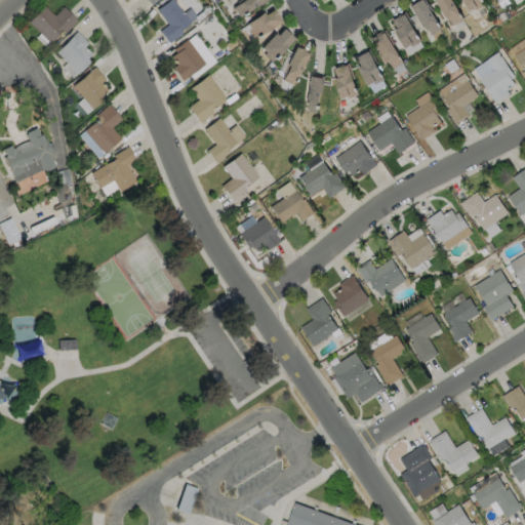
[(182,32),(167,42),(158,30),(166,24),(156,8),(167,0),(171,0),(189,22),(179,29),(182,32)]
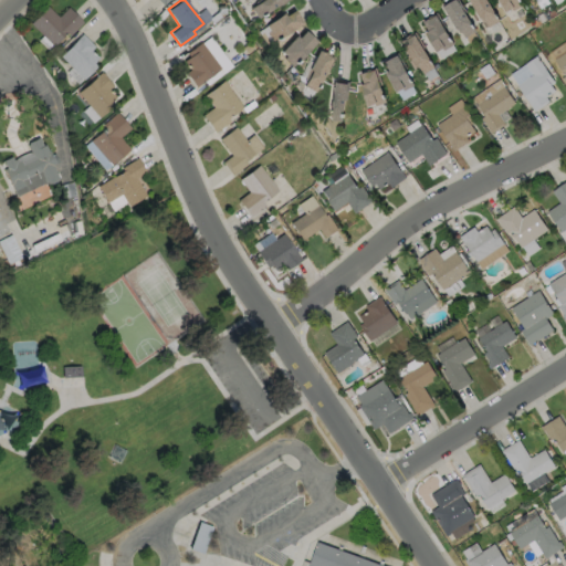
[(285,0),(274,8),(273,7),(255,18),(248,8),(259,0),(285,0)]
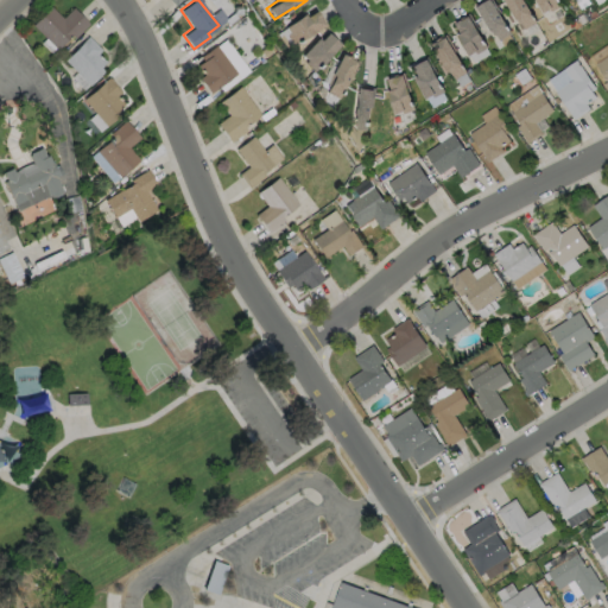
[(511,33),(499,40),(495,35),(493,36),(491,31),(488,31),(486,26),(486,24),(474,5),(483,0),(492,0),(500,13),(499,14),(511,33)]
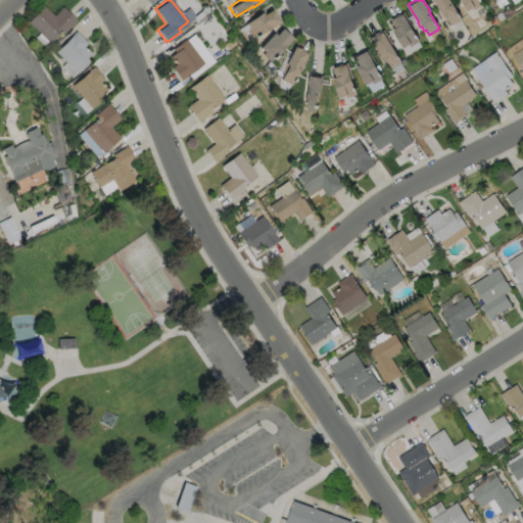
[(448,0),(461,19),(450,25),(447,19),(446,20),(443,17),(442,17),(439,13),(439,11),(432,0),(448,0)]
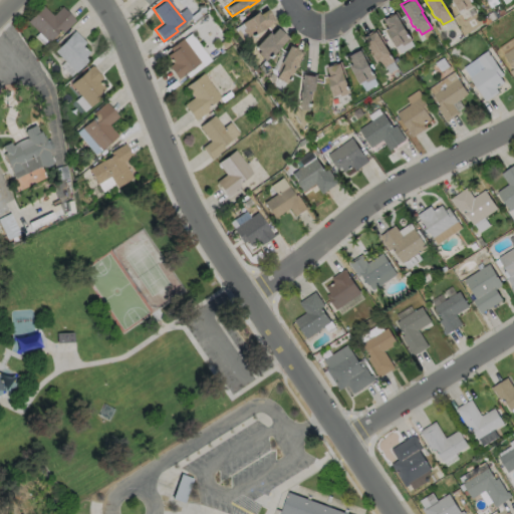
[(471,0),(475,5),(466,11),(465,9),(460,12),(452,0),(471,0)]
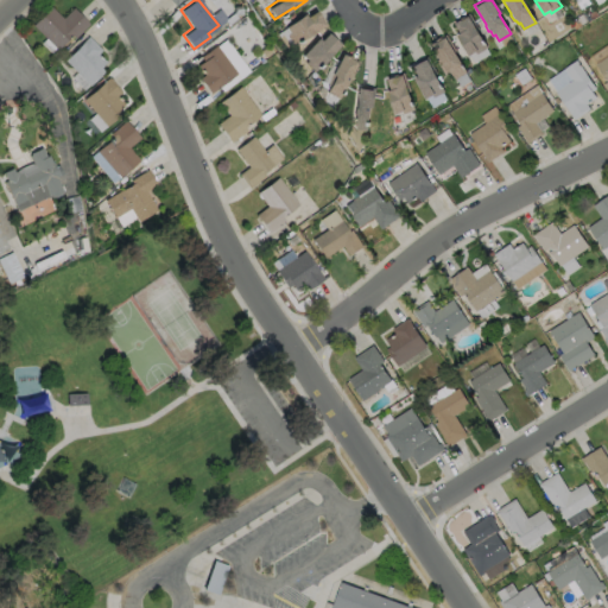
[(50,6),(61,18),(71,7),(88,24),(73,38),(70,35),(55,49),(31,25),(50,6)]
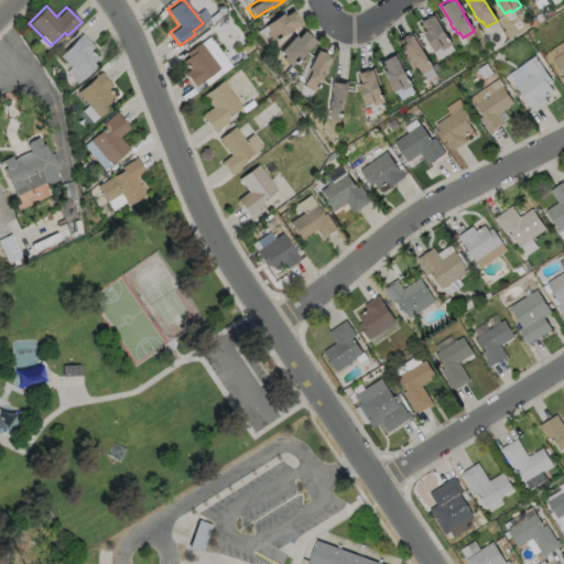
[(291,10),(301,23),(285,34),(284,32),(270,42),(263,33),(266,31),(261,26),(280,13),(282,17),(291,10)]
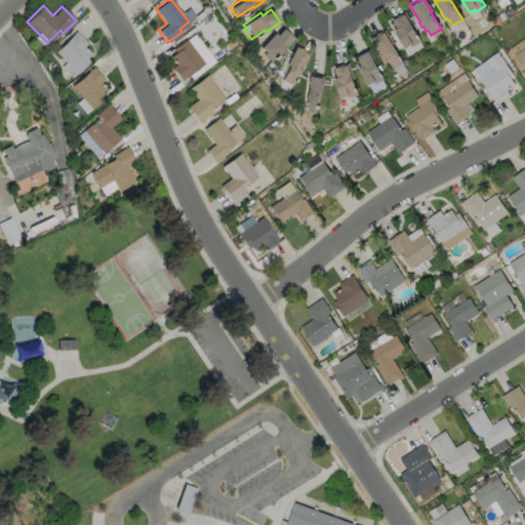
[(404,14),(420,41),(411,47),(410,45),(404,48),(394,31),(397,29),(392,21),(397,16),(398,17),(404,14)]
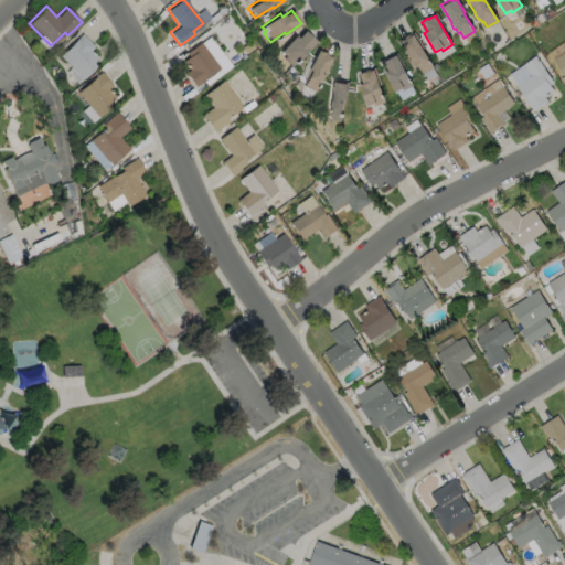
[(302,30),(315,42),(302,54),(301,53),(289,66),(280,59),(283,56),(277,52),(292,35),(295,38),(302,30)]
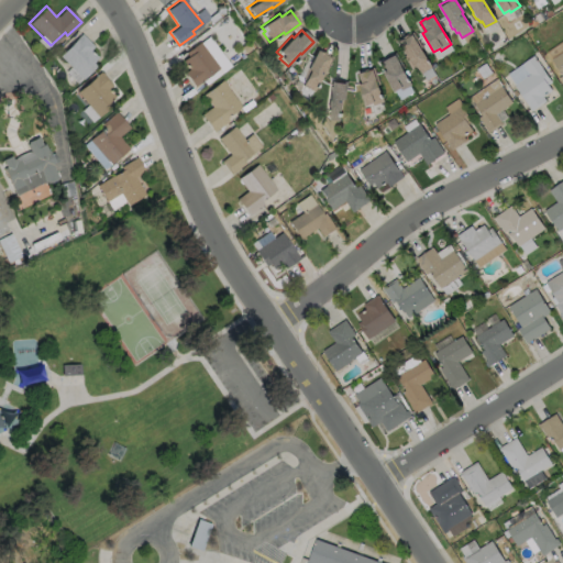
[(58,55),(80,33),(94,45),(89,50),(97,57),(91,63),(95,66),(81,78),(58,55)]
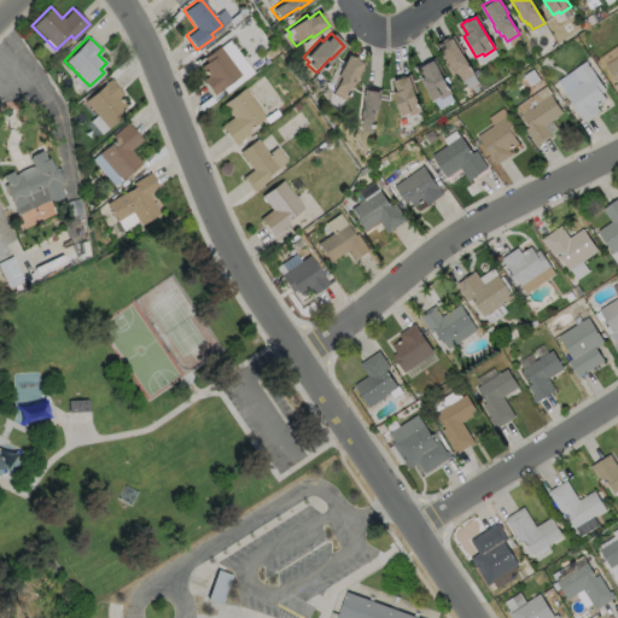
[(452,39),(473,74),(461,81),(452,65),(449,66),(438,47),(452,39)]
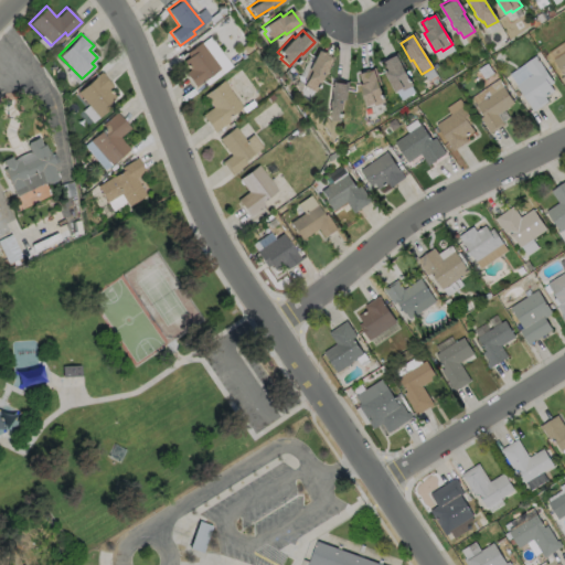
[(220,67),(194,86),(184,72),(189,68),(182,61),(188,56),(185,52),(201,41),(220,67)]
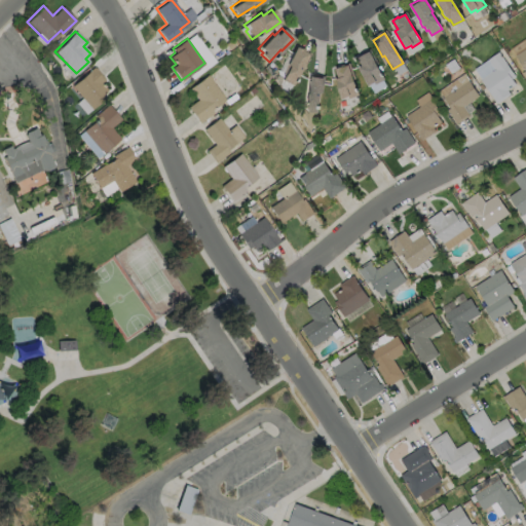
[(293,46),(299,48),(303,50),(303,51),(307,53),(300,69),(298,68),(290,85),(279,80),(286,66),(284,65),(293,46)]
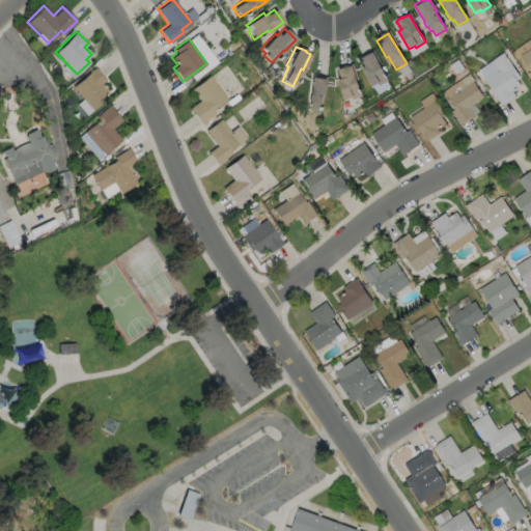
[(530,81),(526,74),(530,71),(520,56),(530,48),(530,81)]
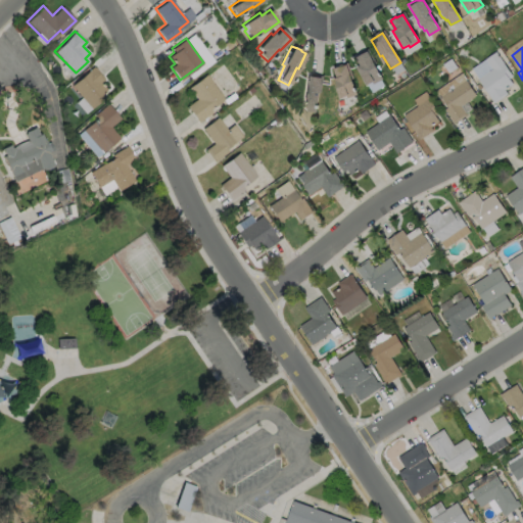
[(382,79),(373,84),(372,82),(366,85),(357,67),(359,65),(354,57),(367,51),(382,79)]
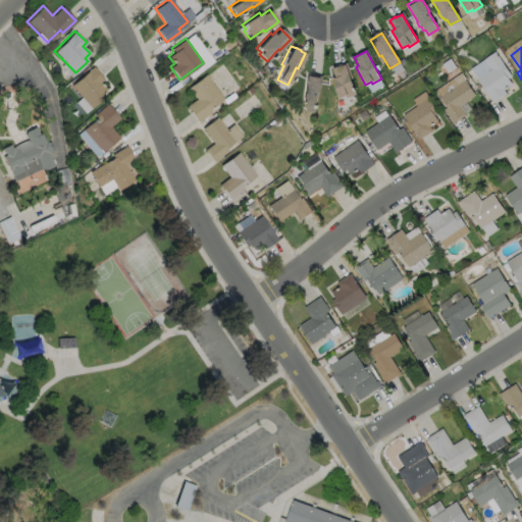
[(506,93),(492,102),(477,79),(490,69),(483,58),(494,51),(511,75),(507,77),(511,84),(503,89),(506,93)]
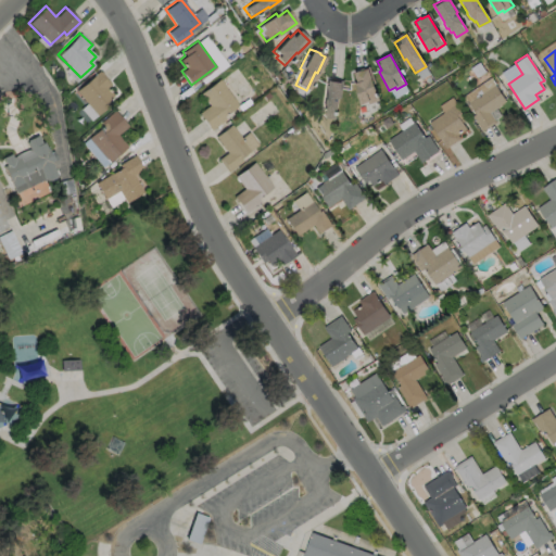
[(379,101),(368,104),(367,102),(361,104),(354,84),(357,83),(353,72),(369,66),(374,80),(373,81),(379,101)]
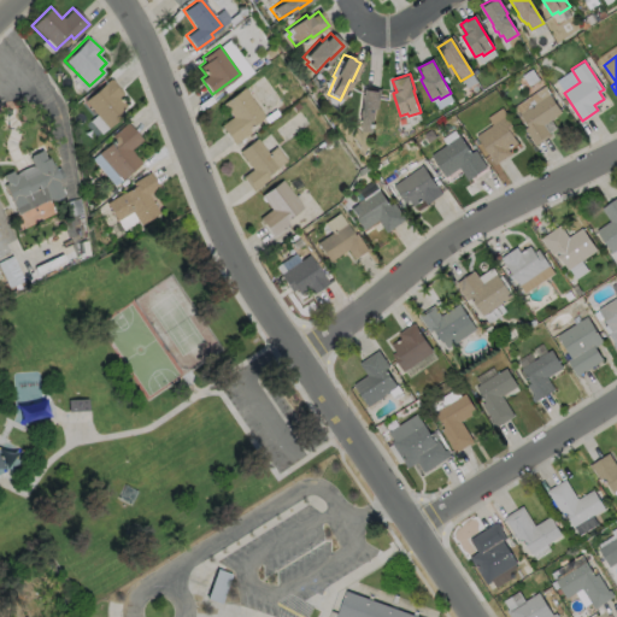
[(122,115),(106,128),(83,100),(110,78),(122,93),(118,97),(125,105),(118,111),(122,115)]
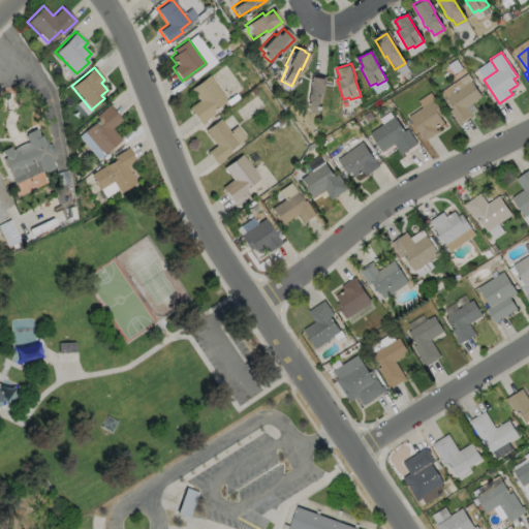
[(214,113),(199,123),(188,107),(198,100),(189,88),(208,74),(225,99),(211,110),(214,113)]
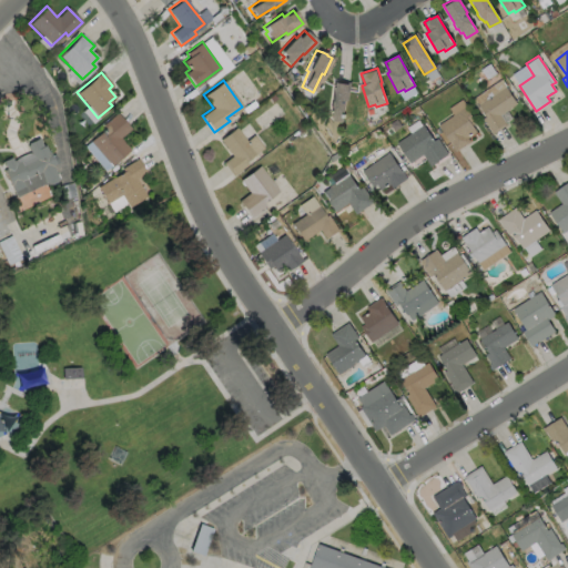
[(350,84),(347,100),(346,100),(342,122),(330,120),(331,113),(328,113),(330,108),(328,108),(330,102),(330,100),(333,81),(350,84)]
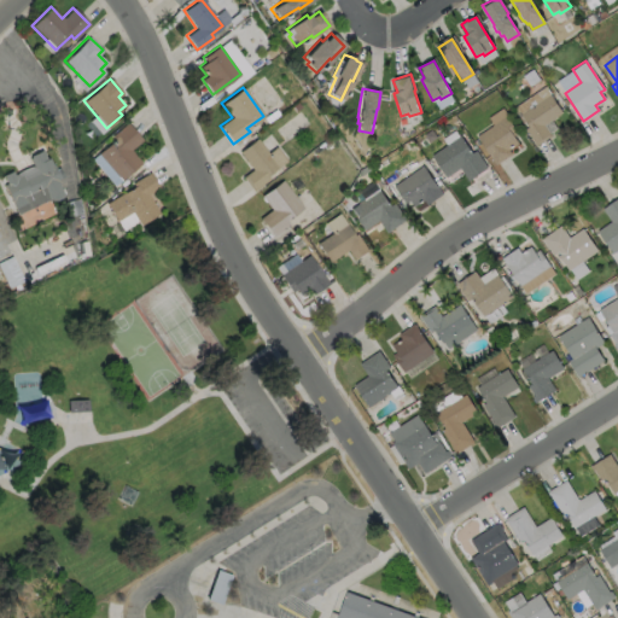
[(551,135),(536,145),(525,128),(529,126),(520,114),(549,94),(561,112),(543,124),(551,135)]
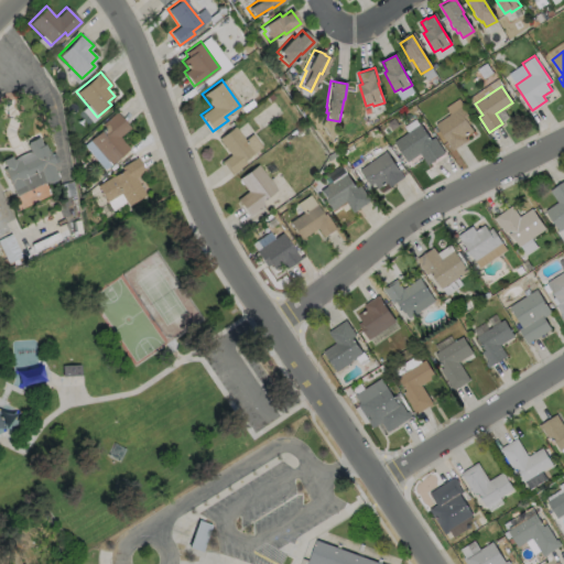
[(466,140),(453,150),(435,123),(462,106),(473,121),(468,125),(473,130),(464,137),(466,140)]
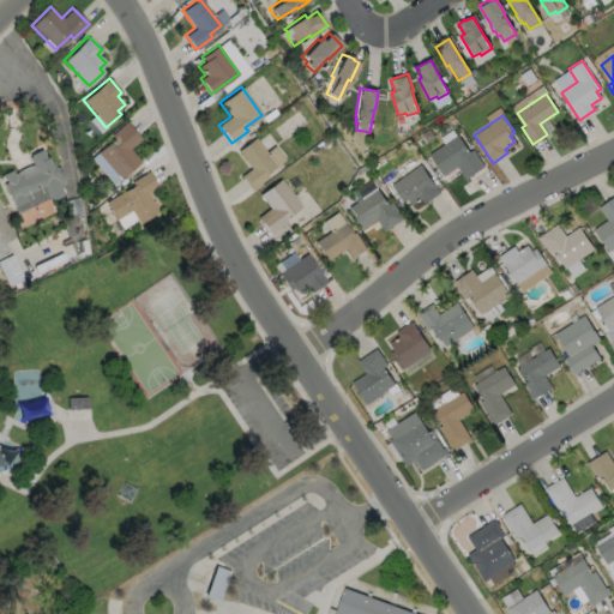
[(140,161),(120,179),(97,152),(112,139),(109,136),(125,121),(140,139),(128,149),(140,161)]
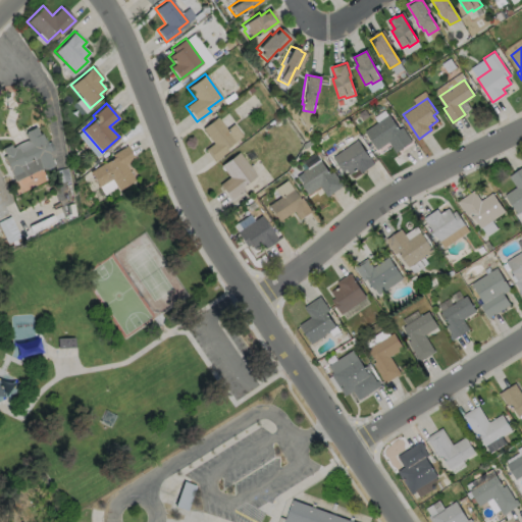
[(388,114),(399,129),(402,126),(411,141),(396,152),(388,142),(377,150),(364,131),(388,114)]
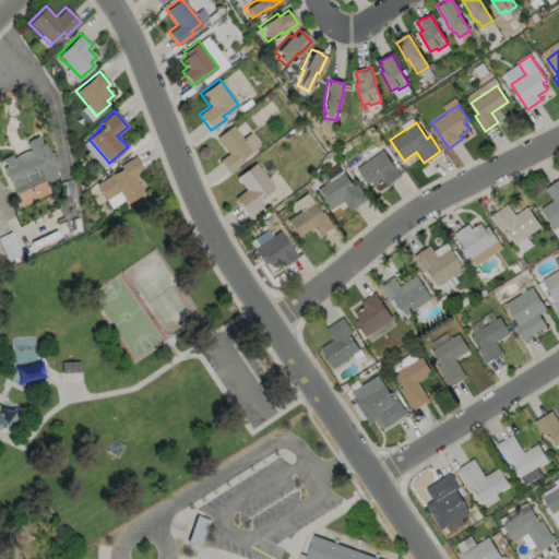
[(242,162),(228,173),(218,159),(227,152),(215,137),(232,125),(251,151),(240,158),(242,162)]
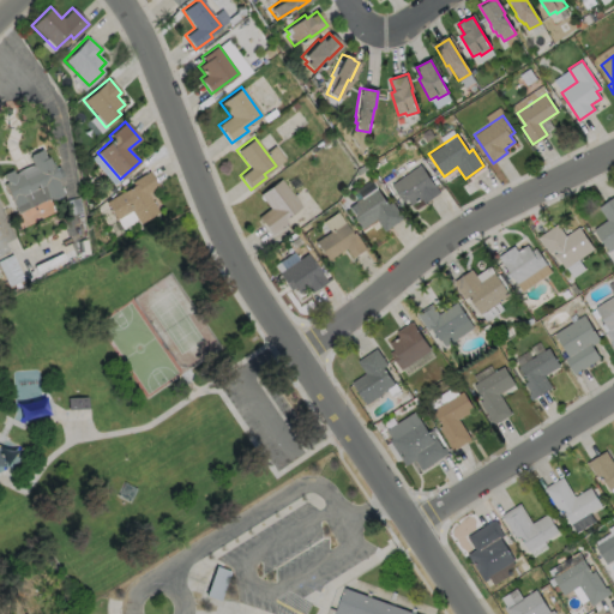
[(38,149),(43,157),(46,156),(49,164),(49,163),(52,168),(56,166),(61,175),(53,179),(60,193),(58,194),(56,197),(53,199),(50,198),(48,199),(47,197),(14,212),(0,184),(4,182),(0,175),(0,173),(8,169),(11,173),(14,170),(18,169),(22,167),(26,164),(29,164),(25,157),(28,156),(26,155),(38,149)]
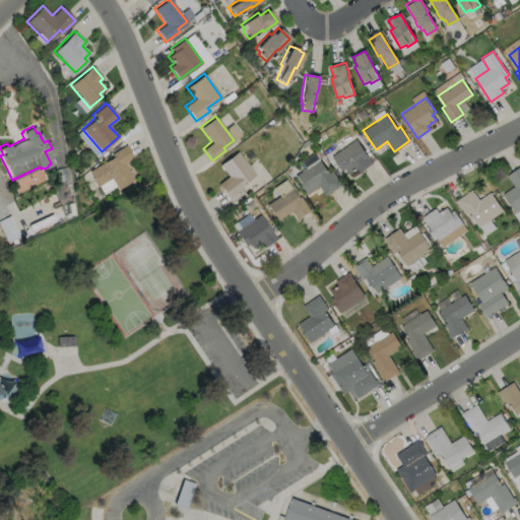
[(372,163),(359,172),(355,168),(348,173),(344,168),(341,171),(331,156),(355,139),(372,163)]
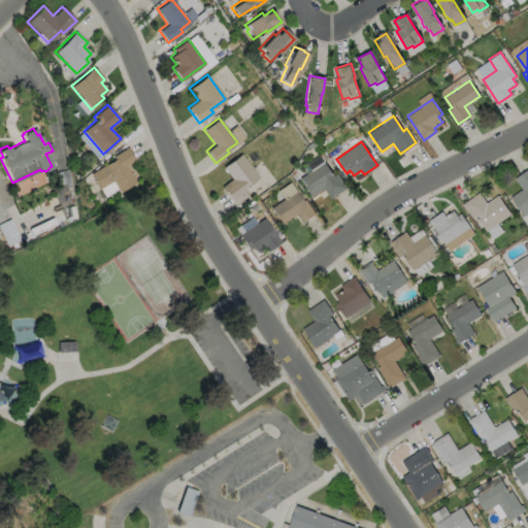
[(126,166),(135,183),(119,192),(112,180),(99,189),(90,173),(113,159),(111,156),(127,146),(135,160),(126,166)]
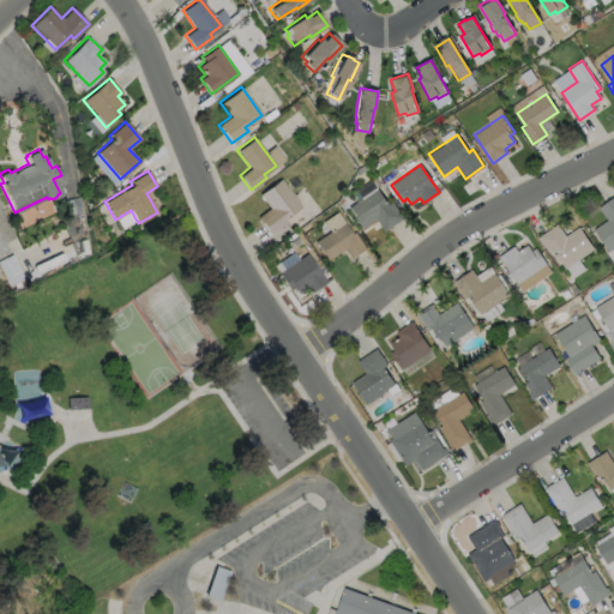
[(287,222),(270,234),(257,216),(269,208),(258,194),(280,178),(300,206),(283,218),(287,222)]
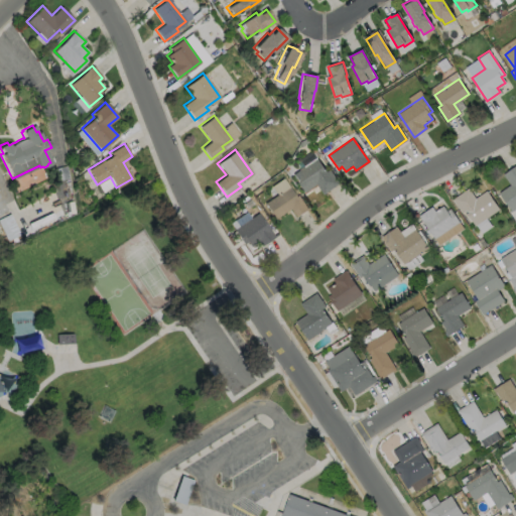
[(315,157),(326,171),(330,169),(339,183),(323,194),(315,183),(304,191),(292,173),(315,157)]
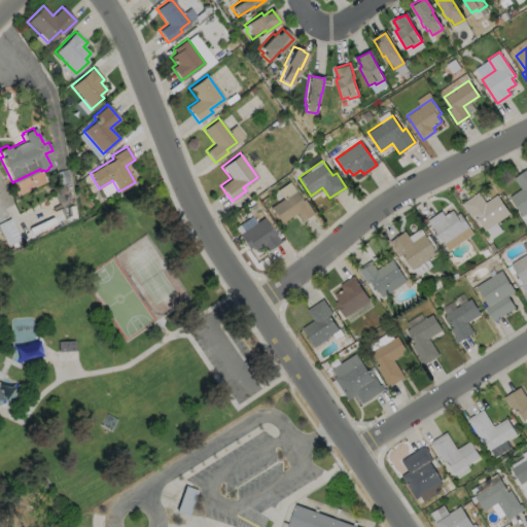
[(526,211),(521,215),(508,197),(521,188),(514,177),(526,168),(526,211)]
